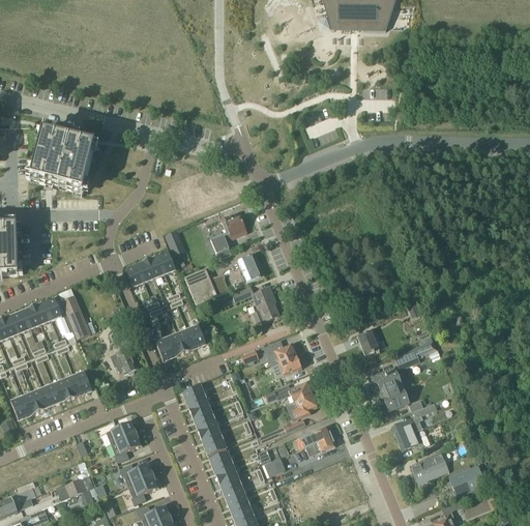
[(331,0),(341,27),(351,27),(352,27),(352,29),(357,29),(357,27),(362,27),(362,30),(385,30),(395,2),(386,2),(386,0),(331,0)]
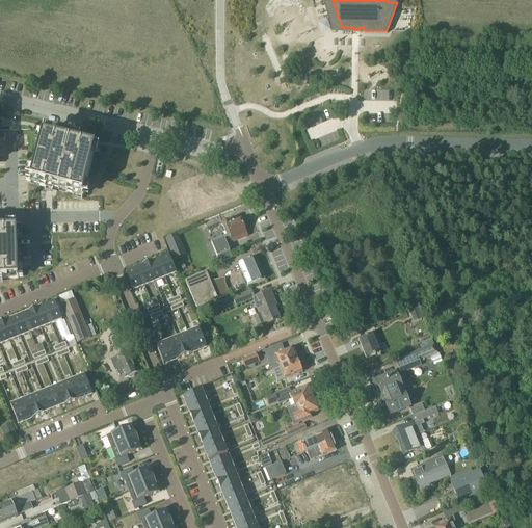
[(43,132),(31,180),(48,184),(67,189),(83,193),(95,146),(78,141),(59,136),(43,132)]
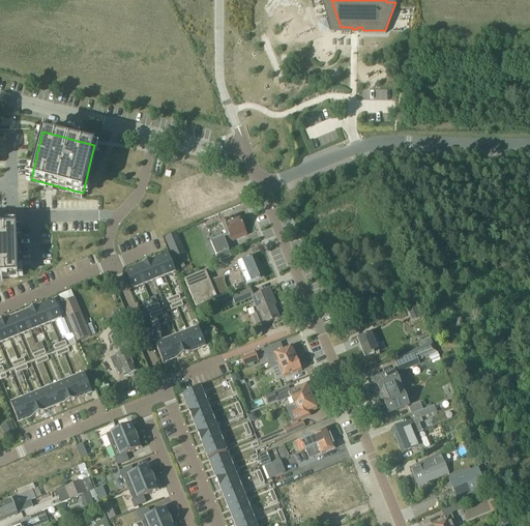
[(226,232),(210,238),(217,254),(219,258),(219,260),(231,255),(228,247),(230,247),(227,240),(246,232),(239,215),(232,218),(230,213),(219,217),(226,232)]
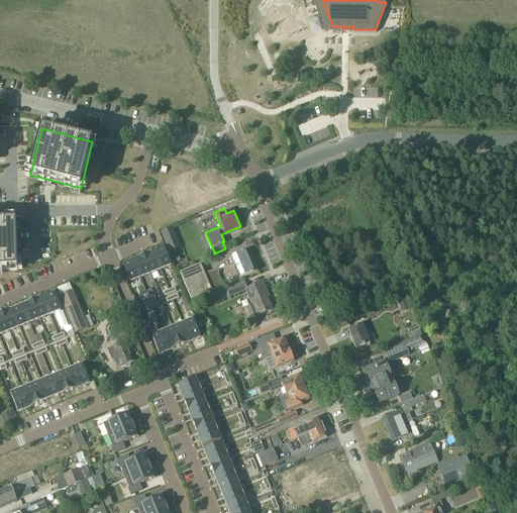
[(0,268),(17,268),(16,219),(0,219),(0,268)]
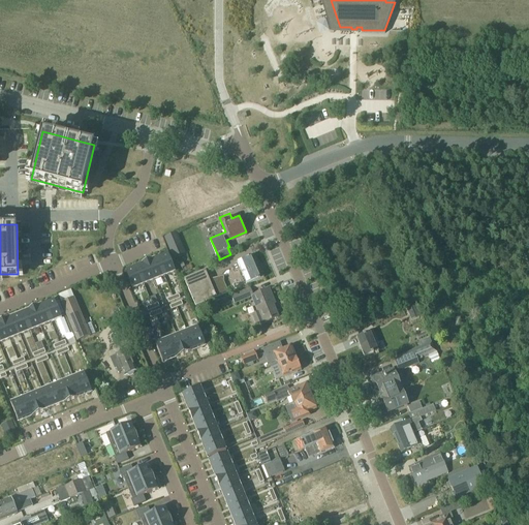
[(177,229),(164,235),(170,249),(183,244),(177,229)]
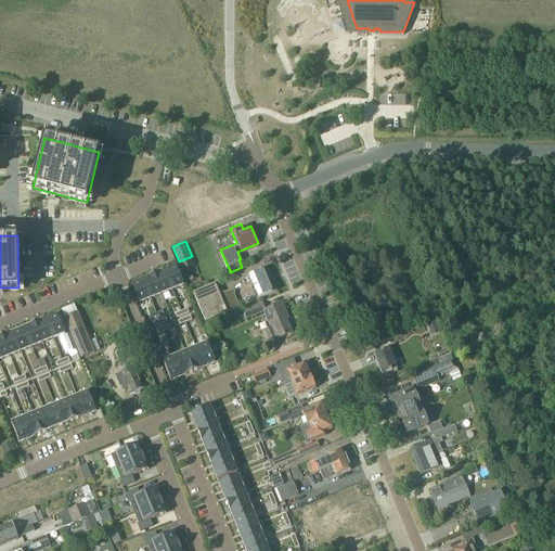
[(176,263),(165,268),(172,286),(183,282),(176,263)]
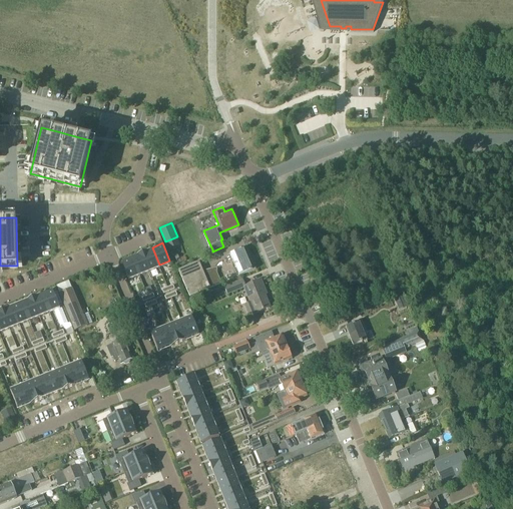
[(255,266),(246,244),(229,251),(238,273),(255,266)]
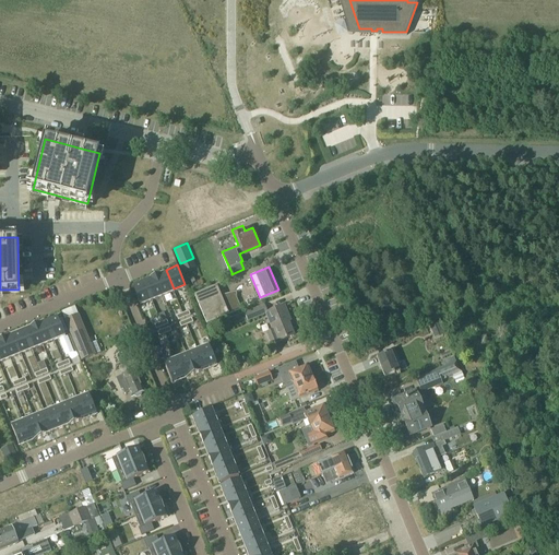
[(163,294),(174,288),(166,270),(155,274),(163,294)]
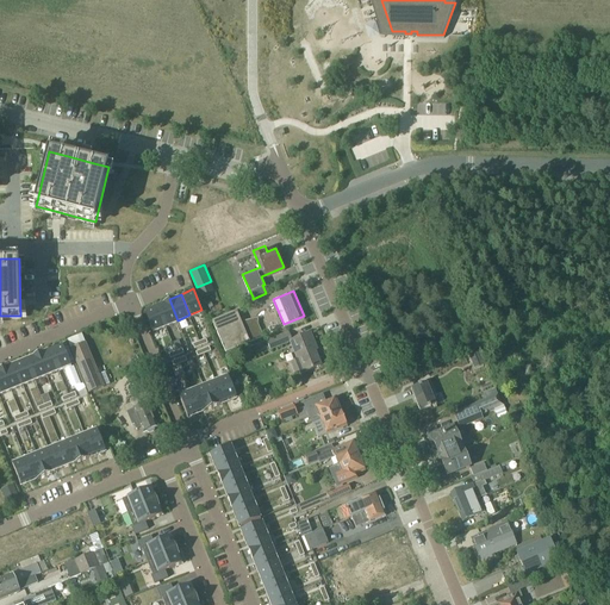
[(166,325),(178,320),(169,299),(157,304),(166,325)]
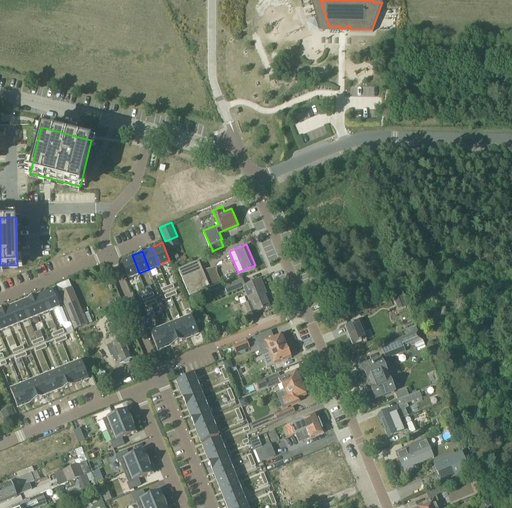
[(132,255),(121,259),(128,277),(139,273),(132,255)]
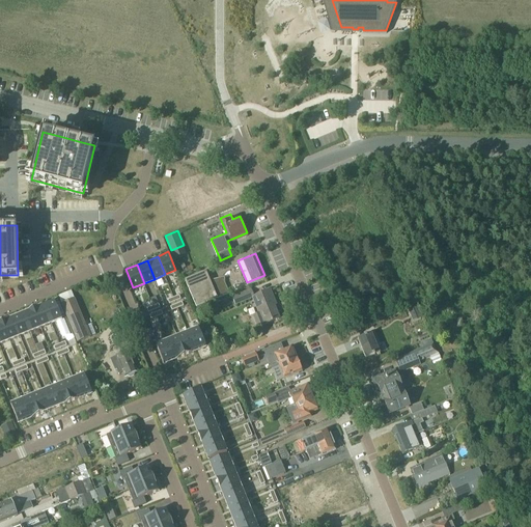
[(185,277),(196,304),(229,290),(224,278),(225,278),(224,274),(210,278),(205,269),(185,277)]
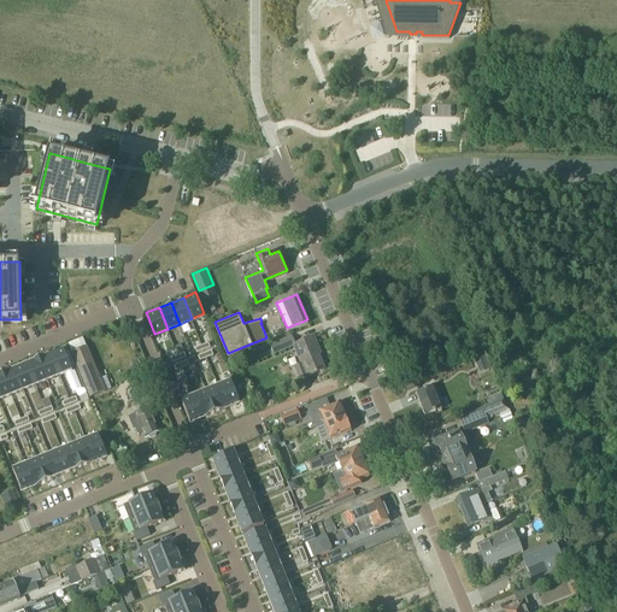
[(299,377),(307,374),(325,366),(317,348),(319,347),(313,334),(295,341),(292,331),(270,341),(274,351),(294,342),(301,360),(294,364),(299,377)]
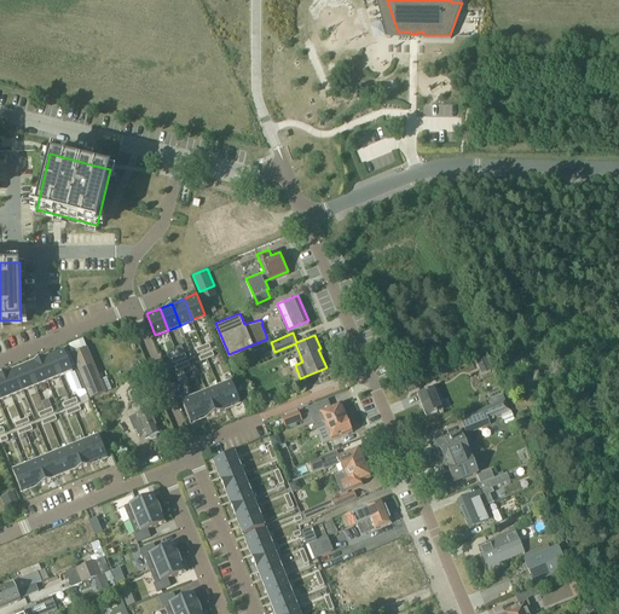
[(87,345),(71,351),(90,395),(106,389),(105,388),(111,386),(106,375),(100,376),(87,345)]
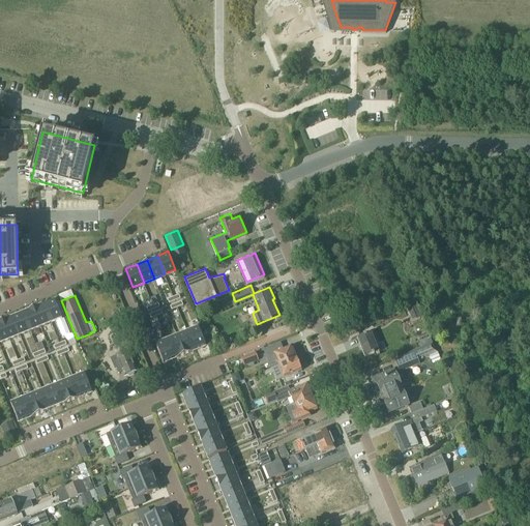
[(54,297),(43,302),(51,320),(61,316),(54,297)]
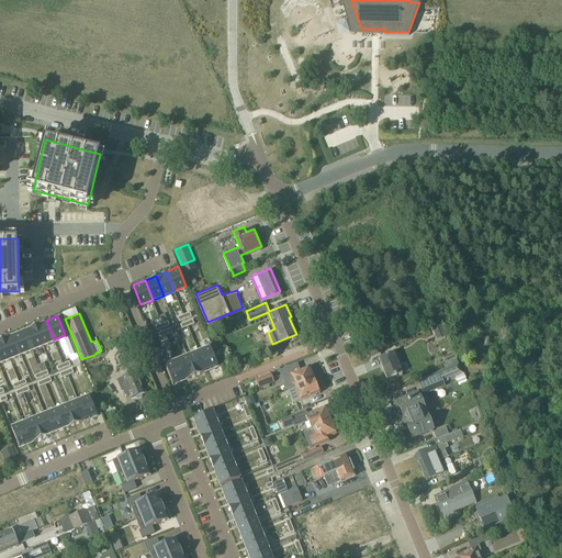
[(46,321),(35,325),(43,344),(54,339),(46,321)]
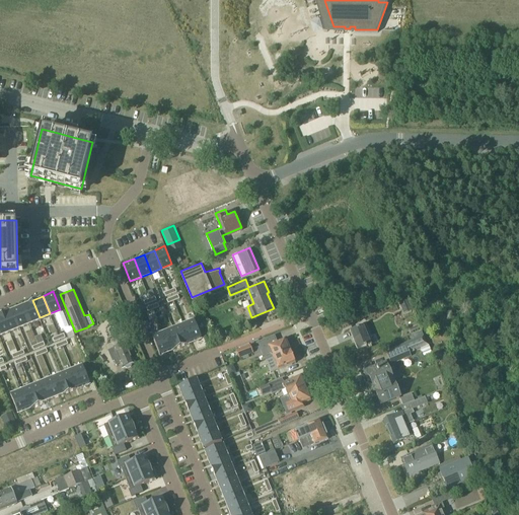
[(399,300),(401,306),(409,302),(406,297),(399,300)]
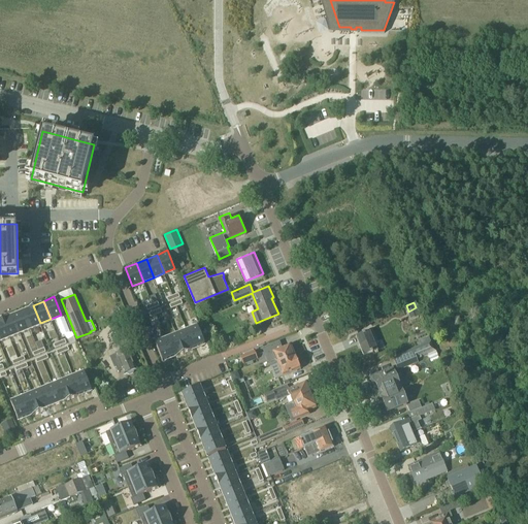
[(33,305),(23,309),(30,327),(40,323),(33,305)]
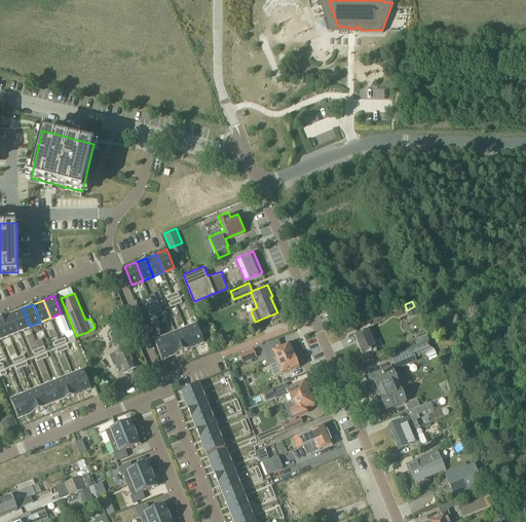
[(23,308),(12,312),(20,331),(30,326),(23,308)]
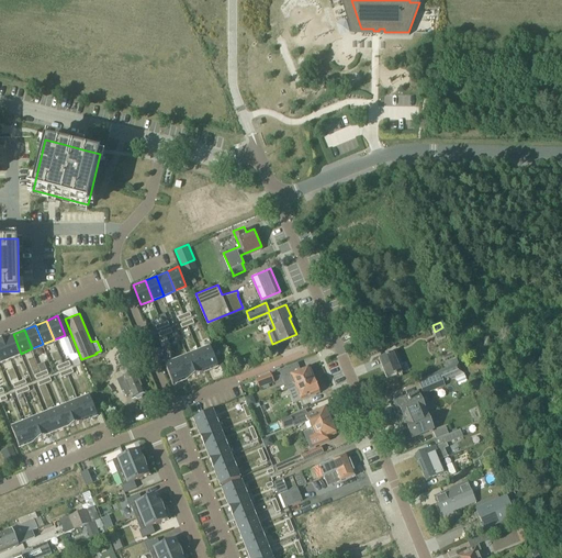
[(13,334),(2,338),(10,358),(21,354),(13,334)]
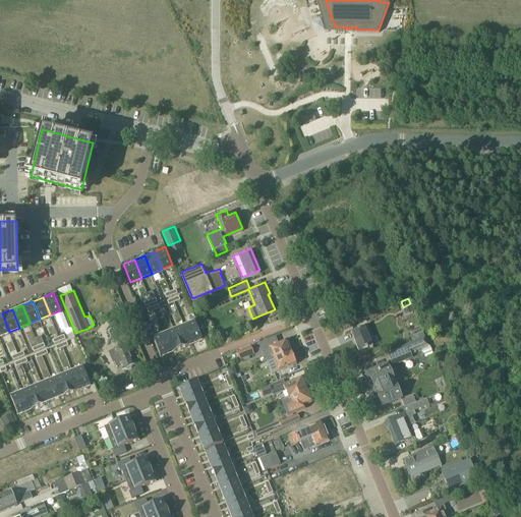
[(121,311),(111,316),(117,331),(122,329),(124,335),(129,333),(121,311)]
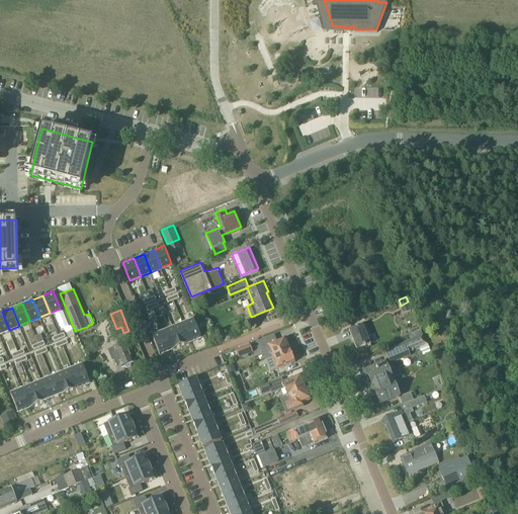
[(2,312),(0,312),(0,333),(9,330),(2,312)]
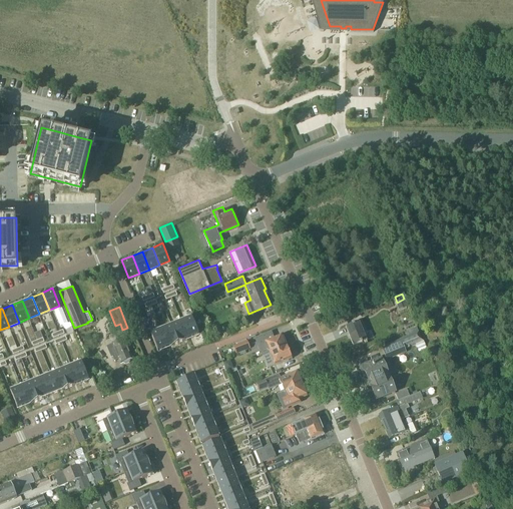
[(191,314),(180,319),(188,336),(198,332),(191,314)]
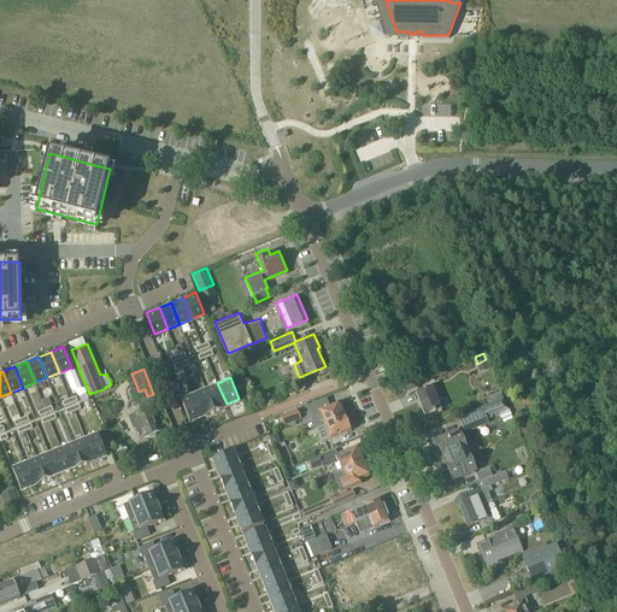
[(442,406),(432,380),(424,383),(425,386),(416,390),(424,413),(442,406)]
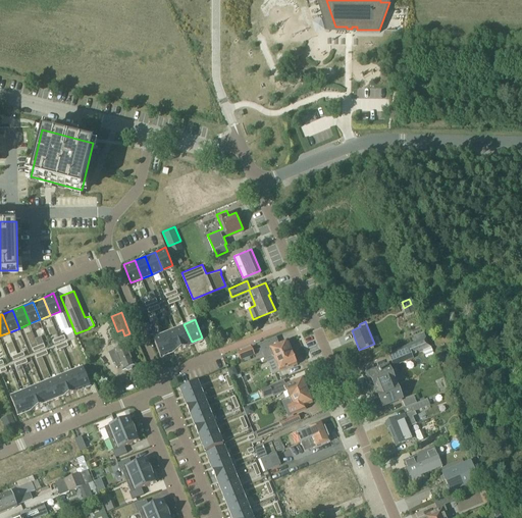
[(181,346),(192,342),(184,324),(173,328),(181,346)]
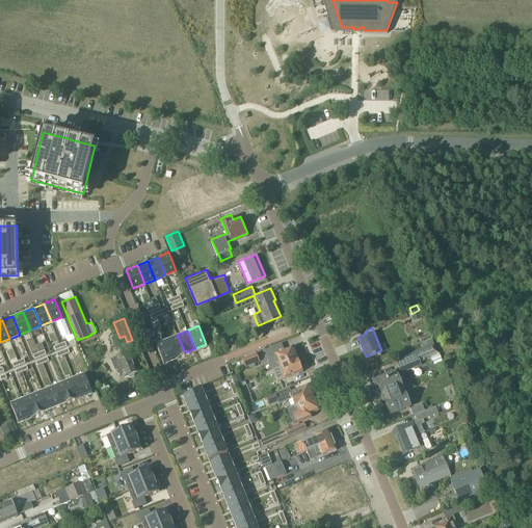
[(175,357),(185,352),(177,335),(166,339),(175,357)]
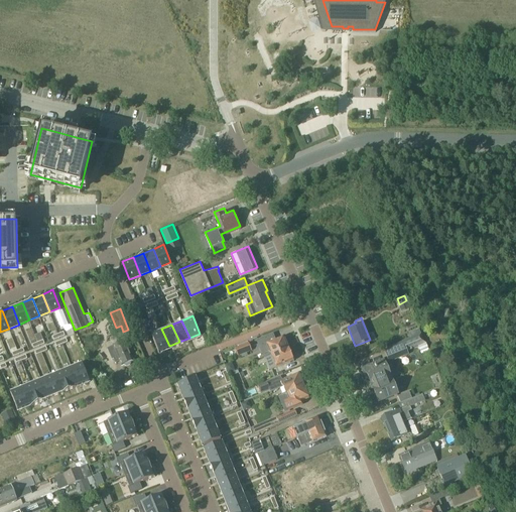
[(161,329),(151,333),(158,351),(169,346),(161,329)]
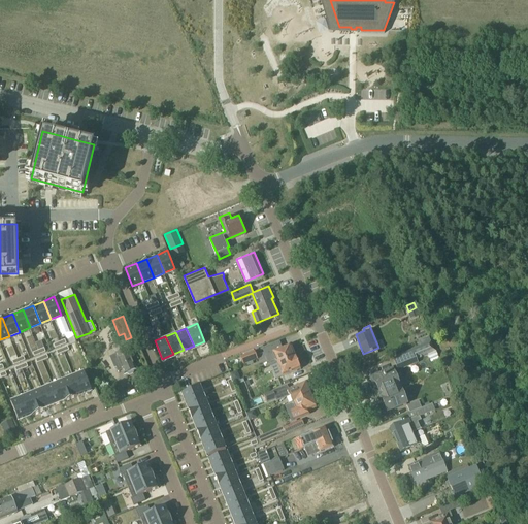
[(273,363),(277,361),(295,354),(294,353),(295,352),(294,349),(292,348),(290,342),(283,346),(279,338),(262,346),(269,364),(272,363),(273,363)]
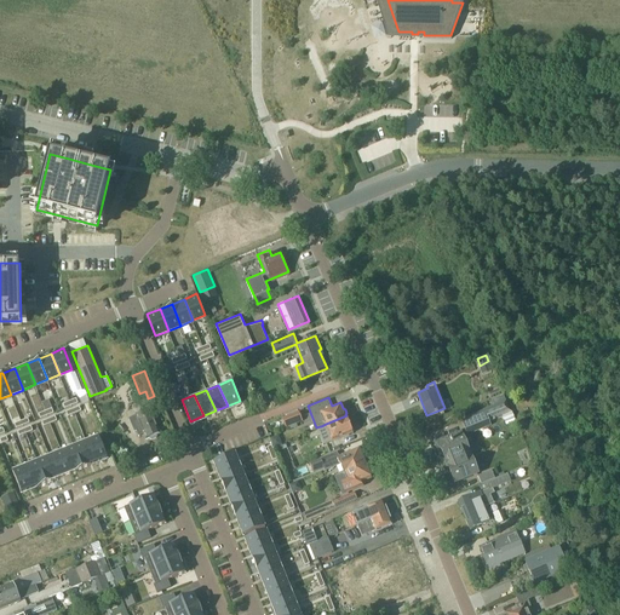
[(484,407),(461,417),(466,430),(489,420),(489,419),(503,413),(501,412),(510,408),(505,397),(494,401),(492,402),(483,406),(484,407)]
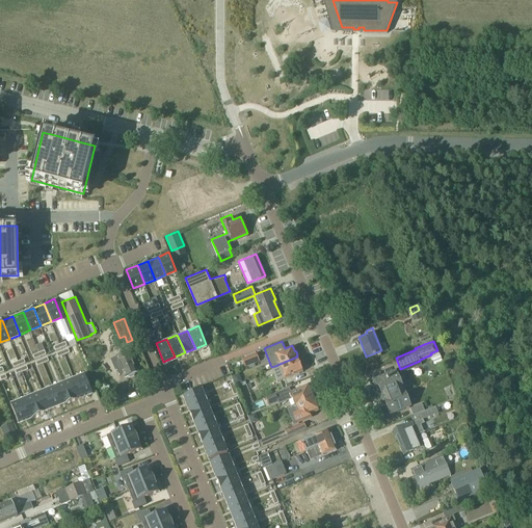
[(135,369),(128,349),(110,357),(115,368),(116,367),(118,372),(124,370),(125,373),(127,373),(130,375),(134,373),(135,370),(135,369)]
